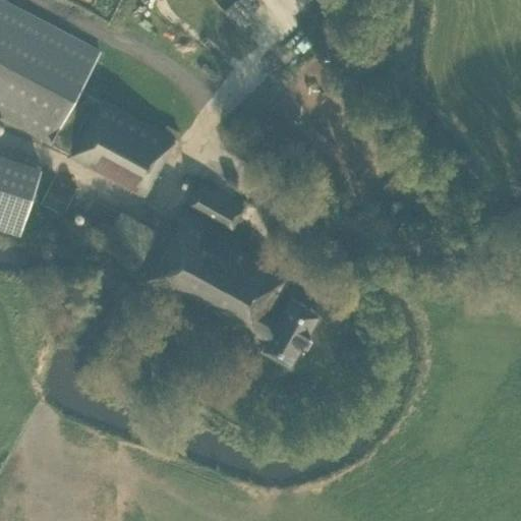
[(5,0),(0,0),(0,113),(68,151),(66,155),(142,196),(174,137),(163,131),(82,89),(103,51),(5,0)]
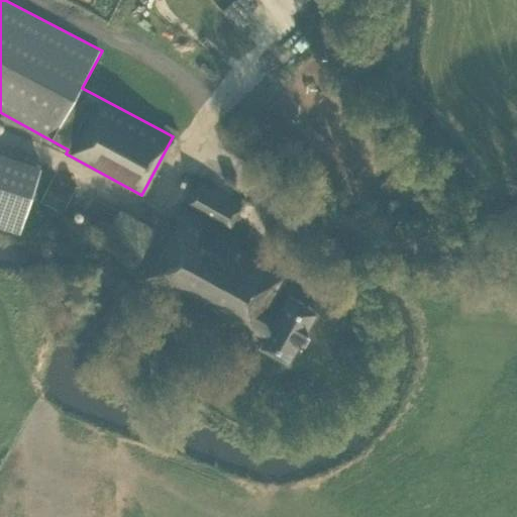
[(67,0),(108,20),(117,0),(67,0)]
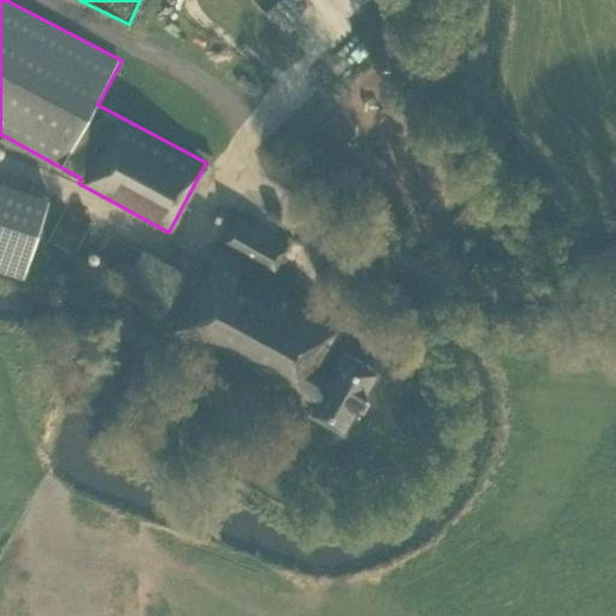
[(206,163),(211,154),(197,147),(193,155),(206,163)]
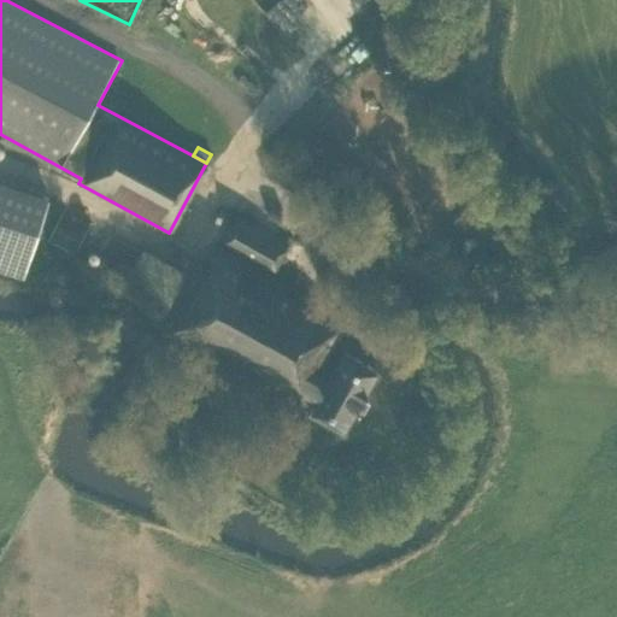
[(0,269),(13,274),(37,192),(0,181),(0,269)]
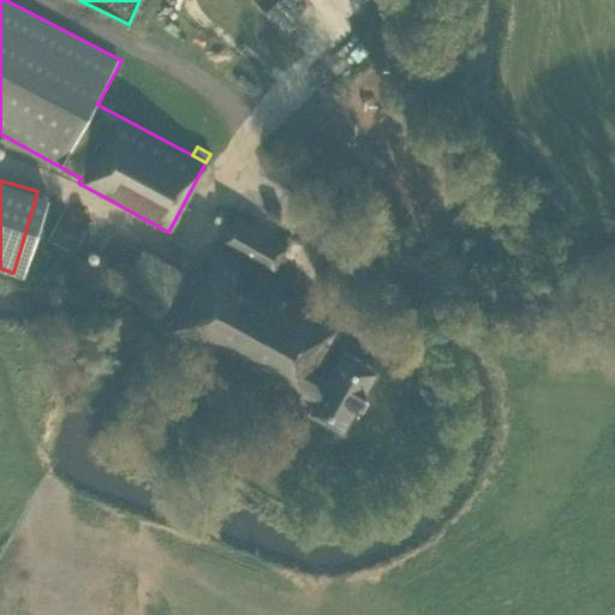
[(224,239),(274,267),(288,240),(237,213),(224,239)]
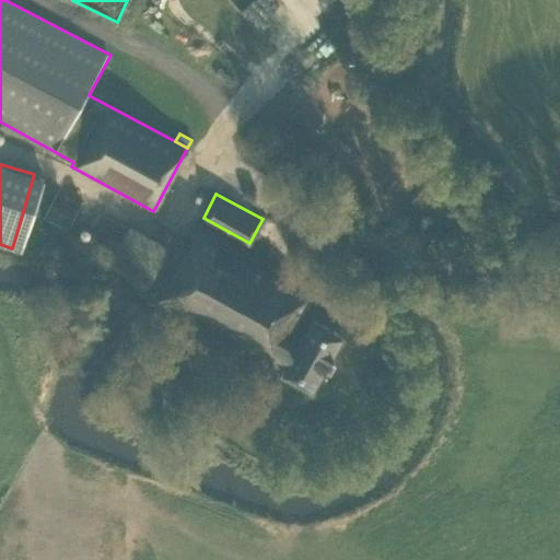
[(281,373),(312,391),(343,336),(312,318),(299,341),(289,336),(313,294),(291,282),(294,278),(199,224),(154,303),(244,353),(247,356),(251,349),(283,368),(281,373)]
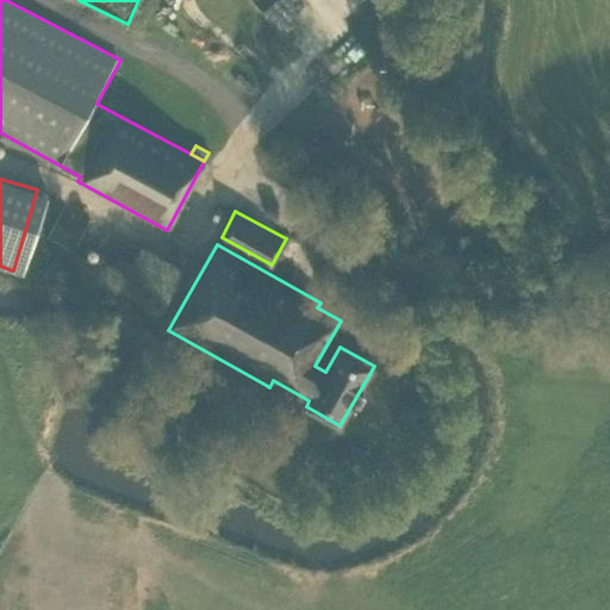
[(109,273),(123,280),(166,303),(185,268),(142,246),(132,263),(118,255),(109,273)]
